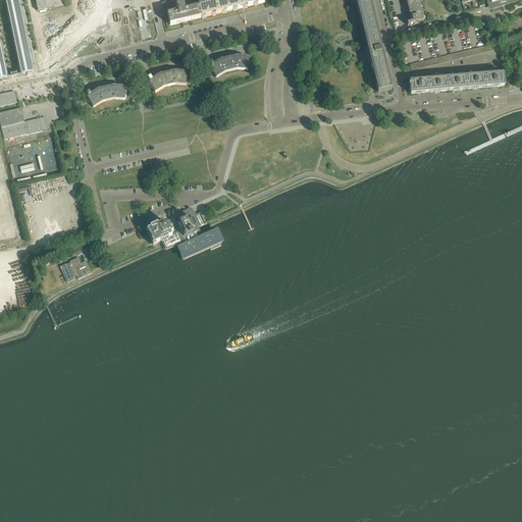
[(18,0),(5,0),(21,76),(34,73),(18,0)]
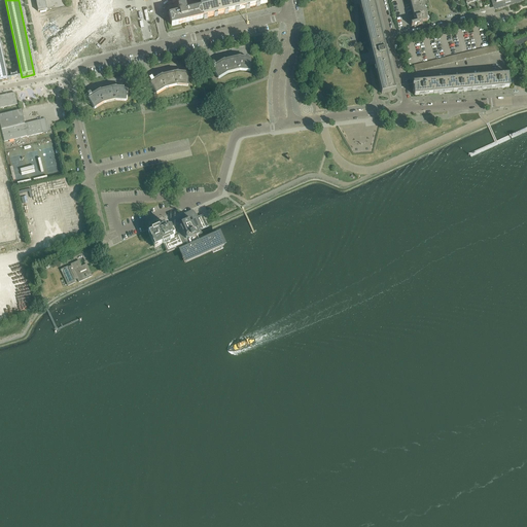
[(233,0),(201,8),(204,19),(268,3),(266,0),(233,0)]
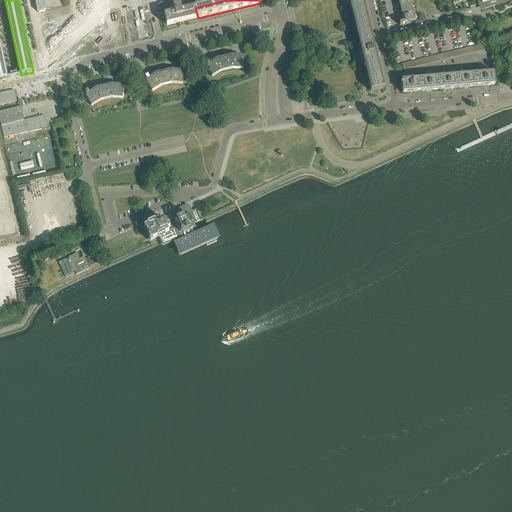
[(374,44),(363,0),(348,0),(360,48),(370,91),(384,88),(376,53),(378,52),(377,48),(376,48),(374,44)]
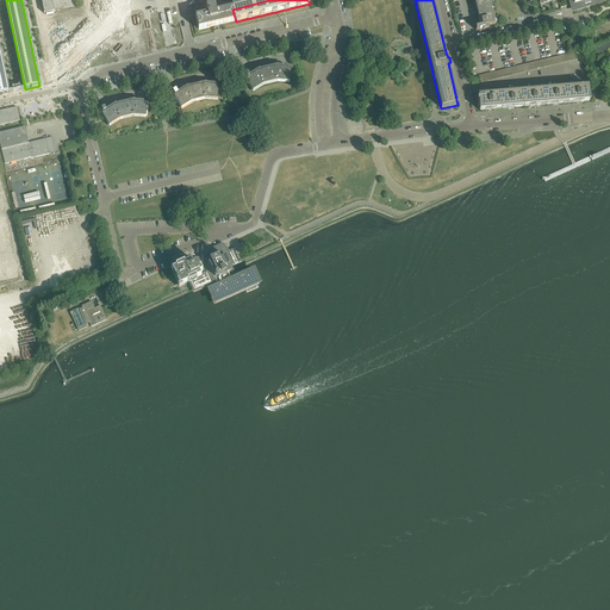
[(475,29),(477,31),(483,30),(489,29),(487,26),(490,25),(496,24),(491,5),(490,0),(475,0),(480,20),(475,22),(477,27),(475,29)]
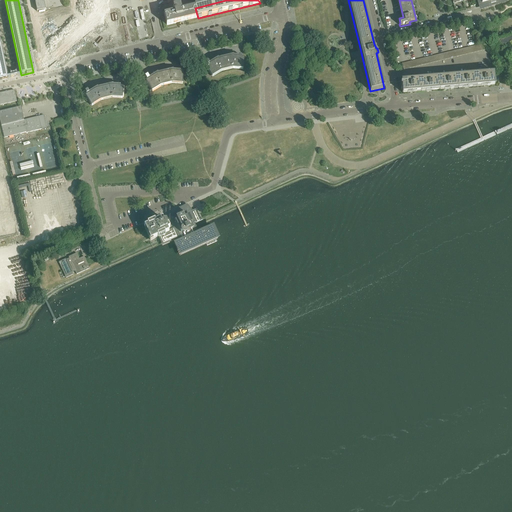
[(476,0),(480,11),(508,2),(507,0),(476,0)]
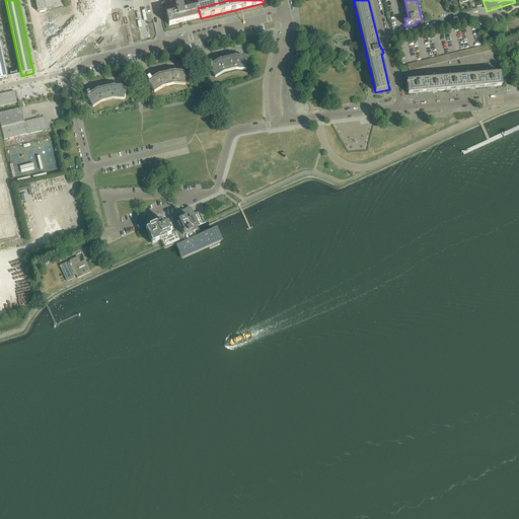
[(169,26),(183,22),(201,18),(198,8),(184,11),(183,6),(175,8),(177,12),(166,15),(169,26)]
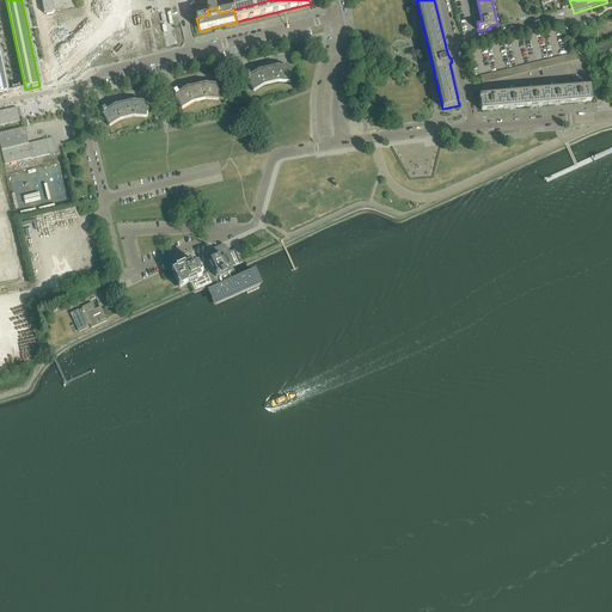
[(611,51),(611,42),(593,47),(595,56),(611,51)]
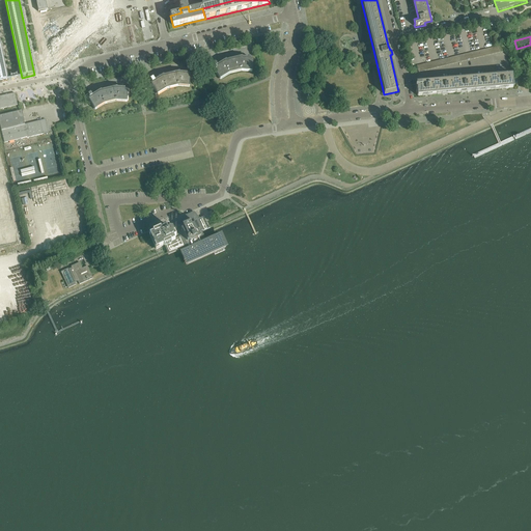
[(219,68),(216,64),(213,66),(221,79),(229,74),(241,72),(251,72),(252,62),(240,61),(225,64),(219,68)]
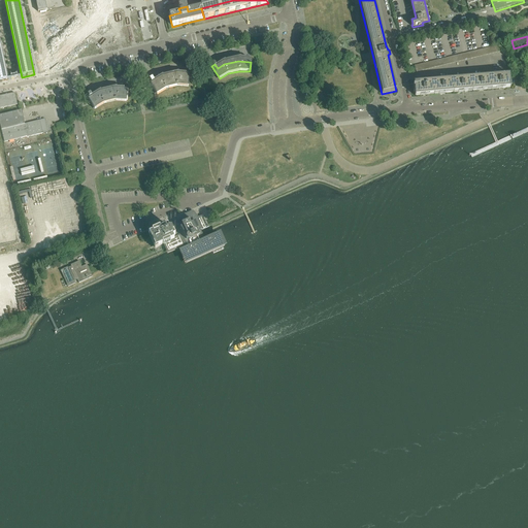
[(156,83),(153,78),(150,80),(157,93),(165,88),(177,86),(188,87),(189,76),(177,75),(162,79),(156,83)]
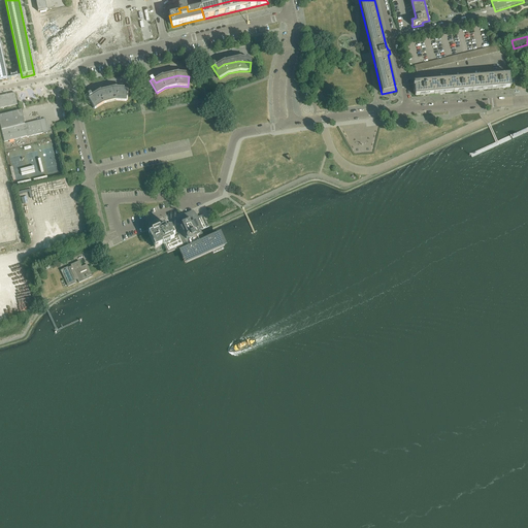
[(492,89),(499,89),(510,88),(509,75),(491,76),(492,89)]
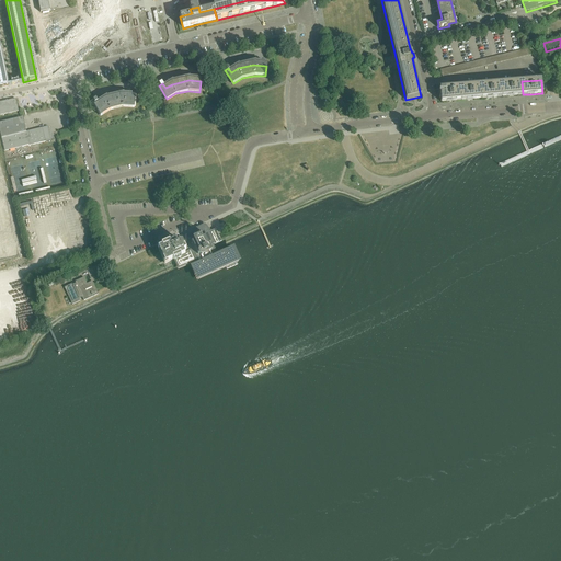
[(502,96),(511,95),(523,94),(522,81),(501,83),(502,96)]
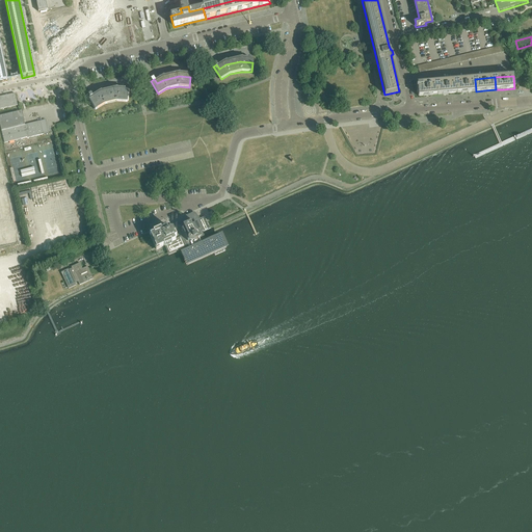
[(456,94),(464,92),(476,91),(475,79),(455,80),(456,94)]
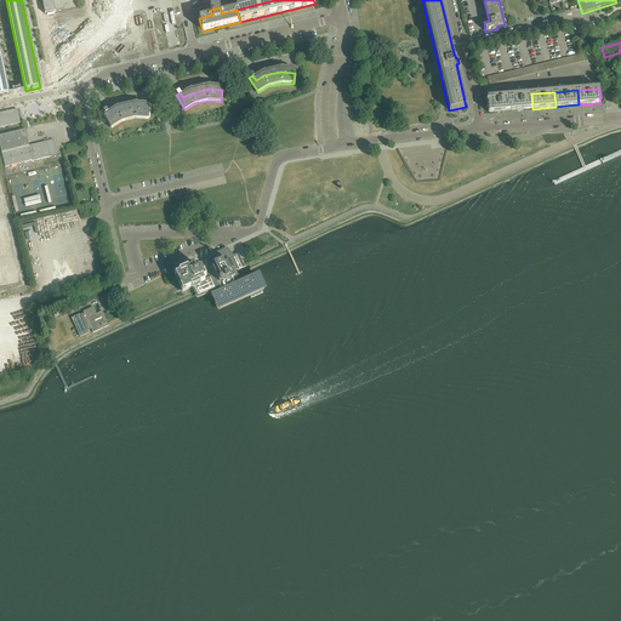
[(511,110),(520,109),(533,109),(531,93),(510,96),(511,110)]
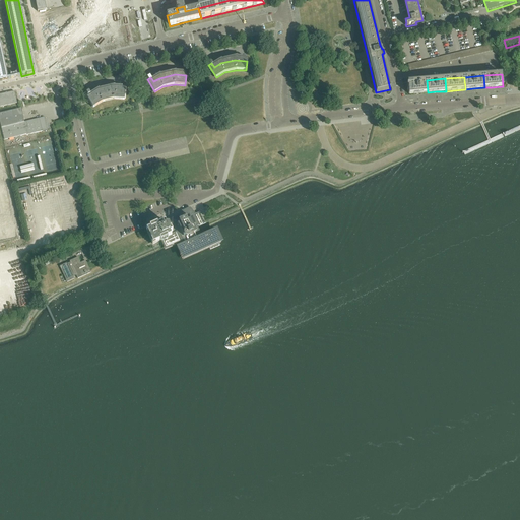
[(408,86),(409,94),(428,92),(427,80),(408,81),(408,82),(407,82),(407,86),(408,86)]
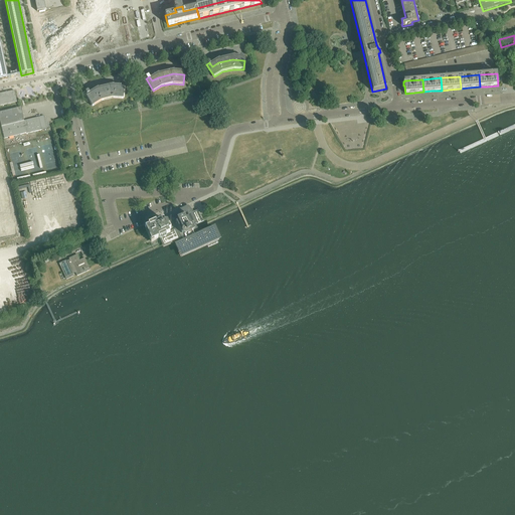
[(91,96),(89,91),(84,93),(93,106),(102,101),(113,98),(123,99),(123,90),(112,89),(98,92),(91,96)]
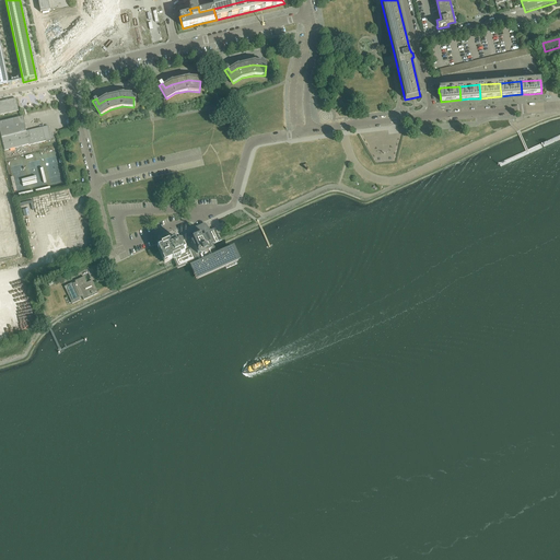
[(15,98),(6,101),(0,102),(0,115),(19,112),(15,98)]
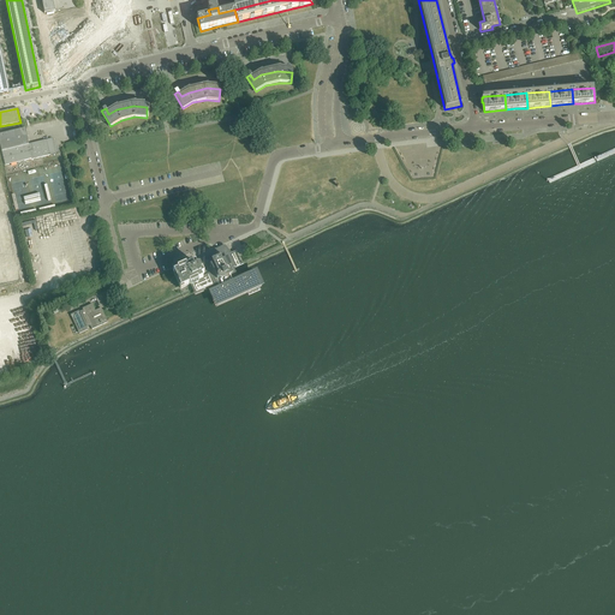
[(29,144),(25,129),(0,133),(0,144),(5,166),(31,159),(33,160),(51,155),(46,141),(29,144)]
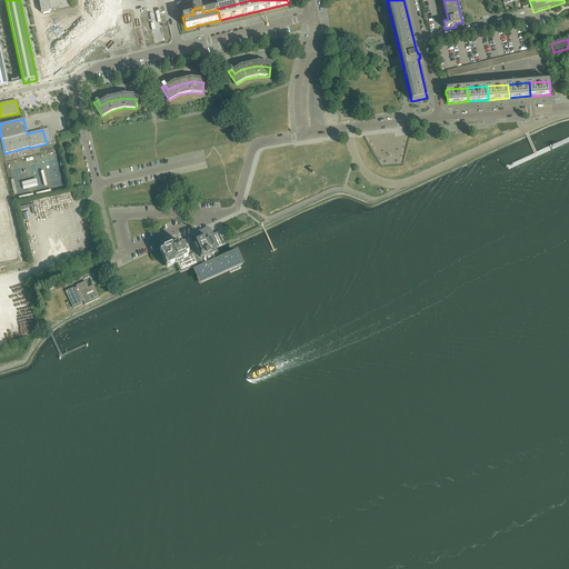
[(0,239),(15,237),(7,196),(0,197),(0,239)]
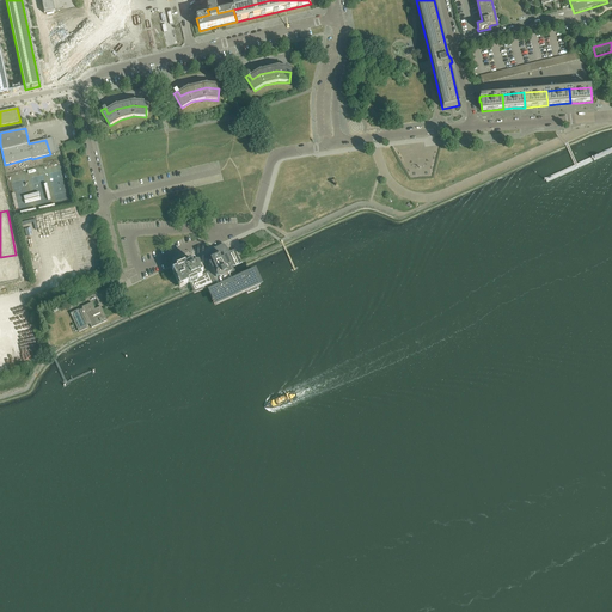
[(173,271),(181,288),(190,283),(195,293),(210,286),(214,292),(213,292),(219,303),(257,286),(252,274),(238,280),(232,267),(233,267),(234,268),(243,264),(236,250),(232,251),(219,257),(216,251),(193,262),(193,263),(185,265),(185,264),(177,268),(177,270),(173,271)]
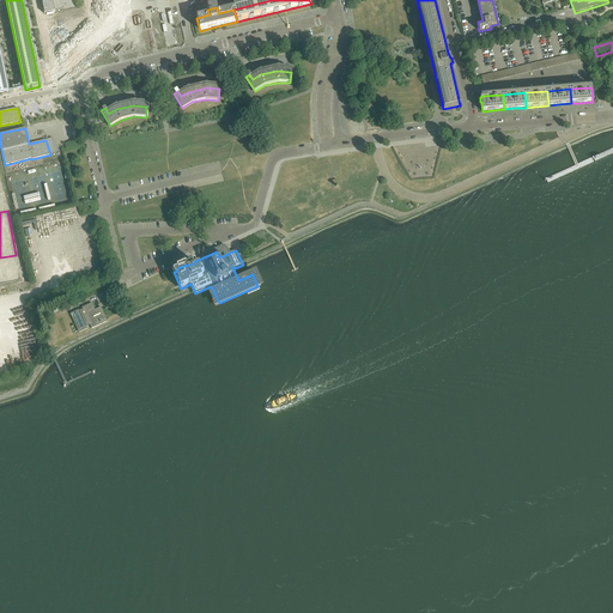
[(18,261),(0,265),(0,283),(20,279),(18,261)]
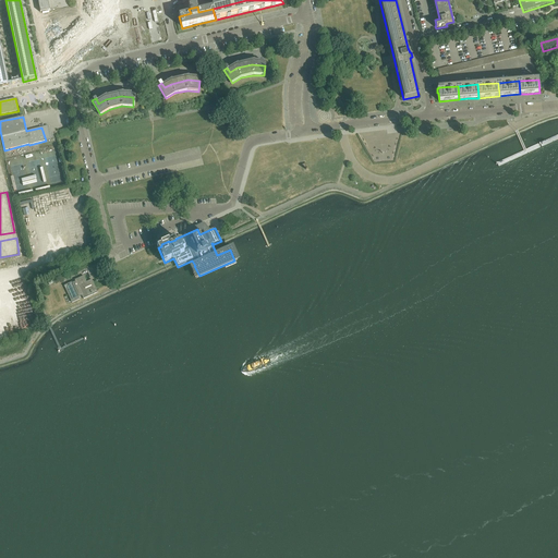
[(82,296),(84,300),(98,293),(92,280),(86,282),(84,277),(75,280),(75,282),(72,283),(72,282),(64,287),(71,302),(80,299),(79,298),(82,296)]
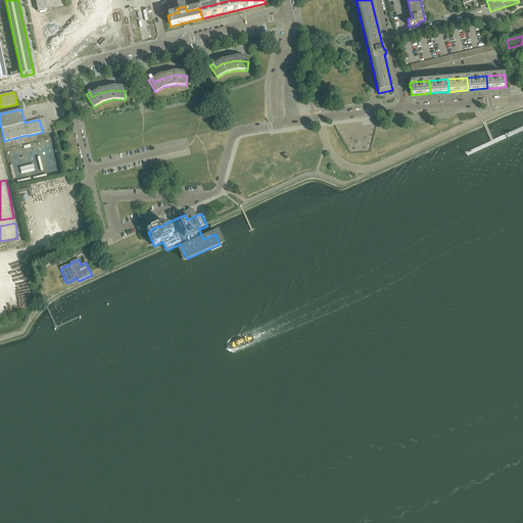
[(31,294),(27,270),(14,272),(15,281),(6,283),(7,289),(0,290),(0,319),(13,317),(12,312),(29,308),(27,295),(31,294)]
